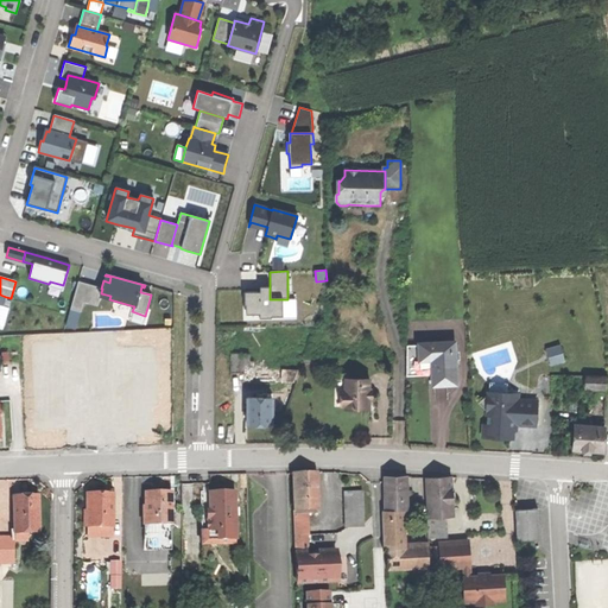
[(63,285),(50,282),(49,284),(48,286),(62,291),(63,285)]
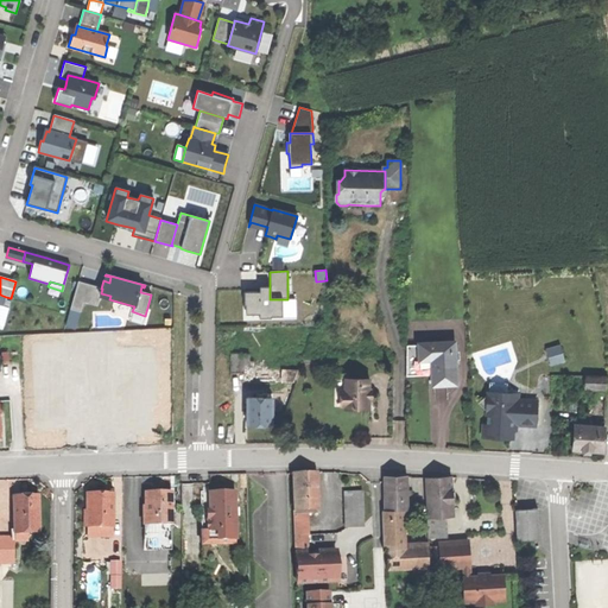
[(101,289),(77,282),(70,310),(80,312),(83,303),(96,306),(101,293),(102,289),(101,289)]
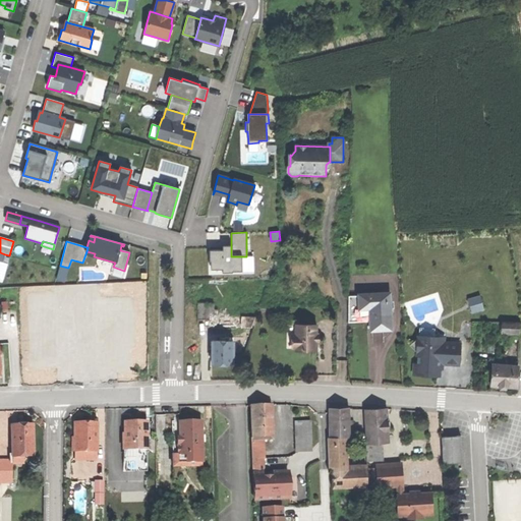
[(222,250),(210,251),(211,267),(222,267),(222,273),(232,273),(232,272),(242,272),(241,256),(231,256),(231,246),(228,246),(228,248),(225,248),(222,248),(222,250)]
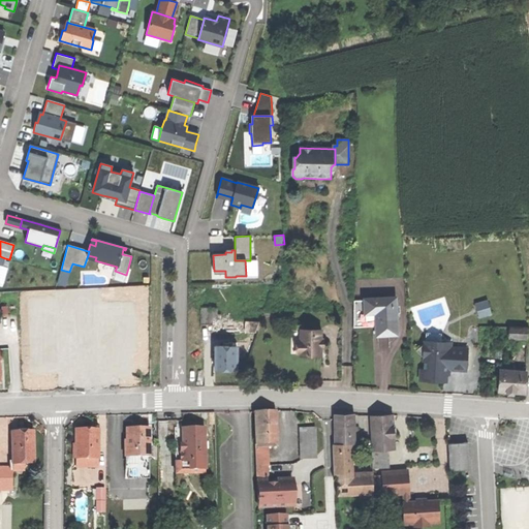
[(354,302),(365,302),(365,300),(368,300),(368,285),(354,286),(354,302)]
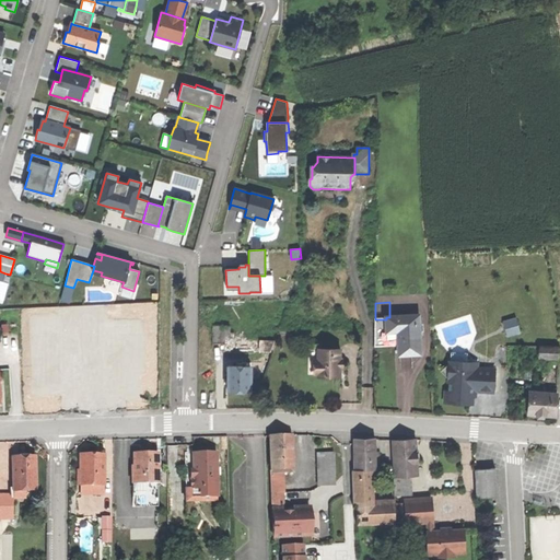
[(103,307),(86,308),(88,321),(104,321),(103,307)]
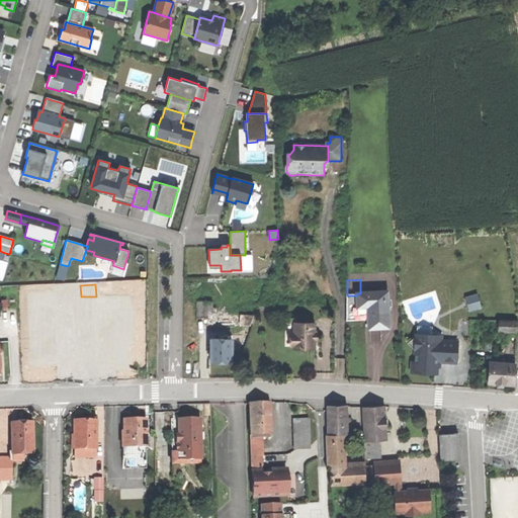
[(360,293),(357,293),(357,295),(358,308),(368,308),(369,321),(369,329),(378,329),(390,328),(387,292),(383,292),(375,292),(360,293)]
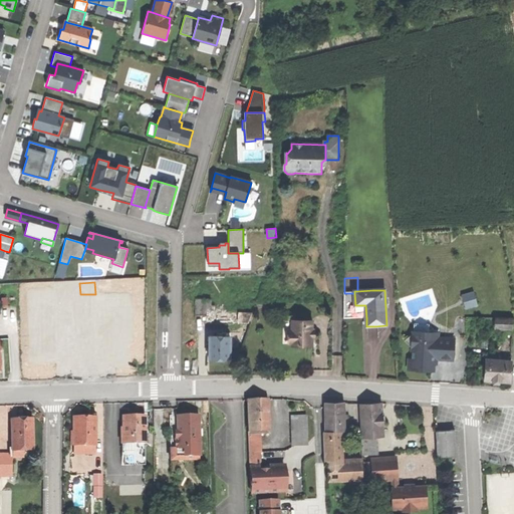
[(355,305),(354,293),(344,293),(344,319),(366,318),(365,305),(355,305)]
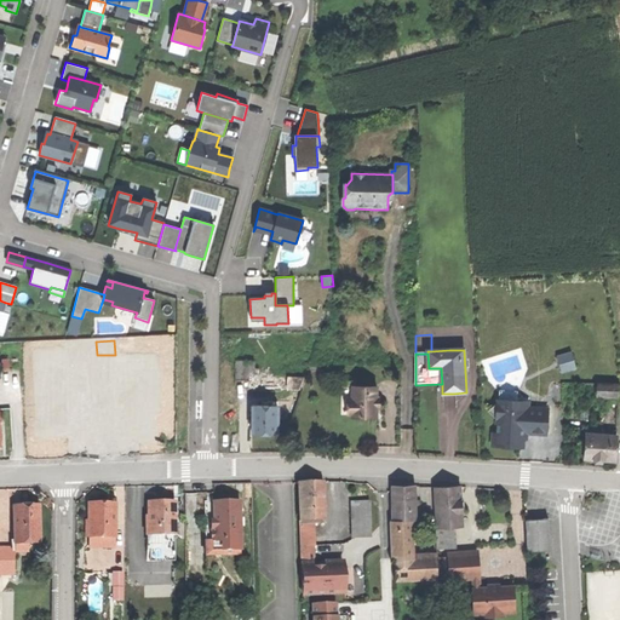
[(572,354),(562,357),(567,371),(577,367),(572,354)]
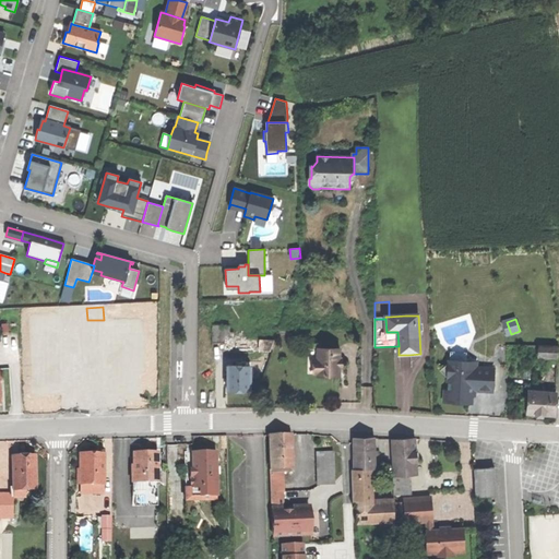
[(213,345),(228,345),(228,342),(233,342),(233,337),(234,337),(234,334),(230,334),(230,326),(213,326),(213,345)]
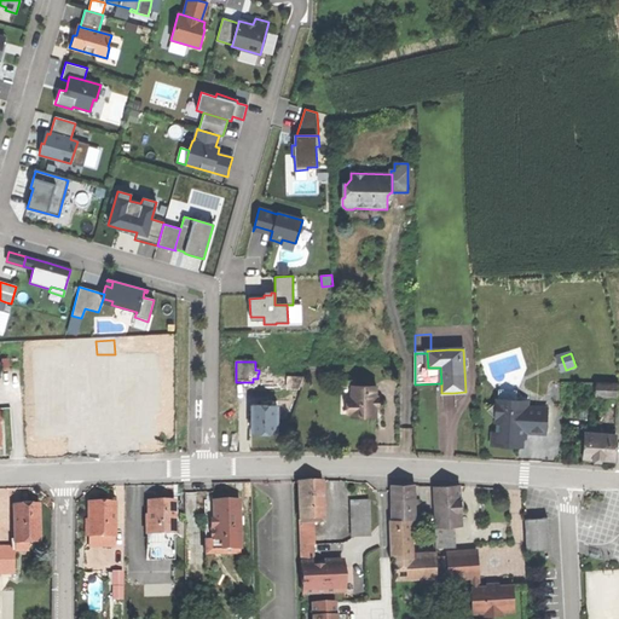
[(258,379),(253,379),(253,382),(253,391),(287,391),(287,379),(266,379),(258,379)]
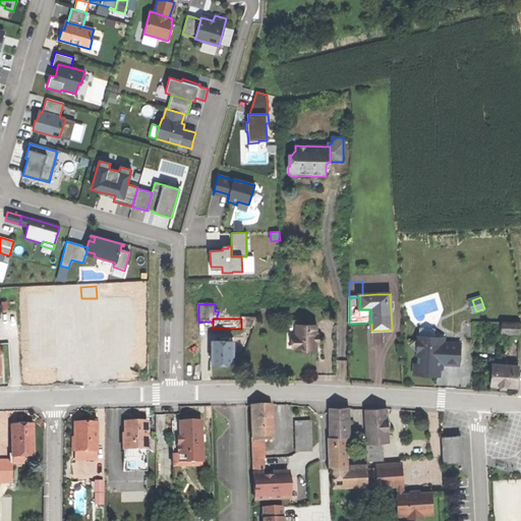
[(242,319),(241,319),(241,329),(252,329),(252,319),(242,319)]
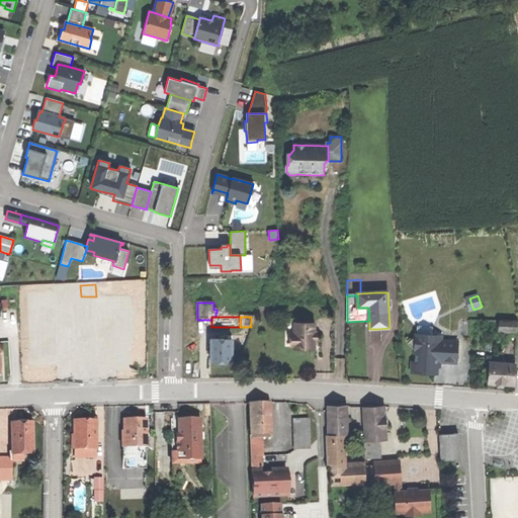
[(108,319),(70,320),(70,330),(71,344),(71,352),(84,352),(96,351),(96,345),(108,345),(108,319)]
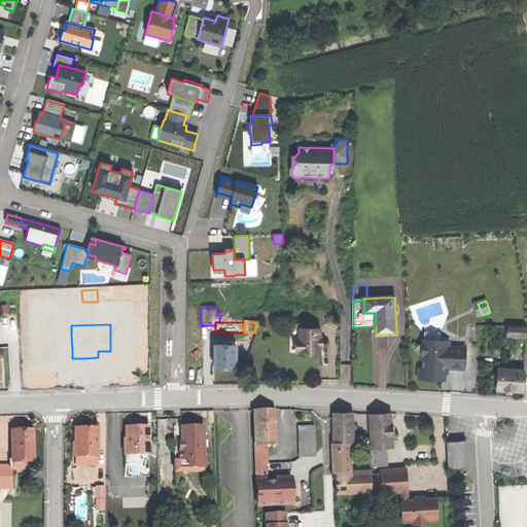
[(526,327),(507,326),(506,337),(526,338),(526,327)]
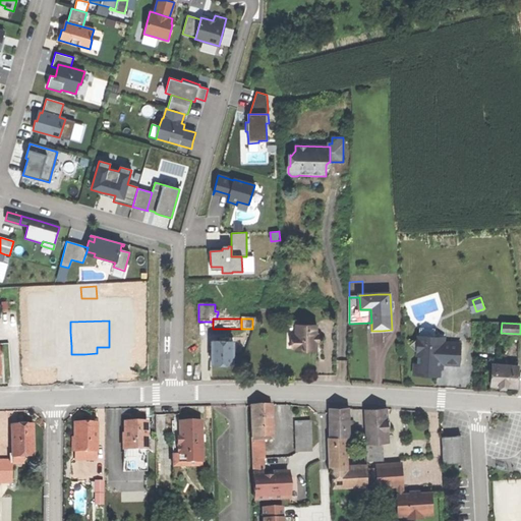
[(295,335),(294,349),(296,349),(296,351),(306,351),(317,351),(317,326),(296,325),(296,335),(295,335)]
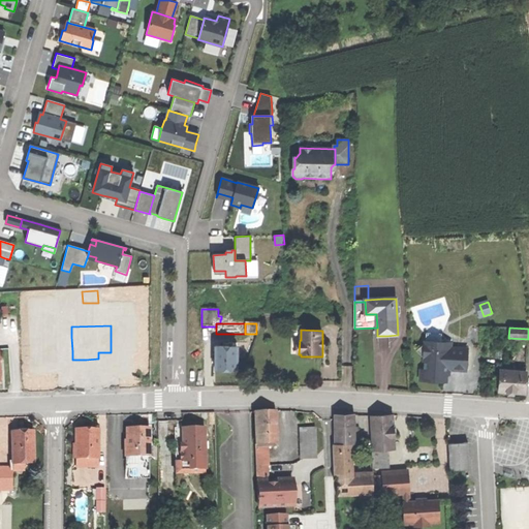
[(71,337),(68,337),(62,338),(62,351),(72,351),(71,337)]
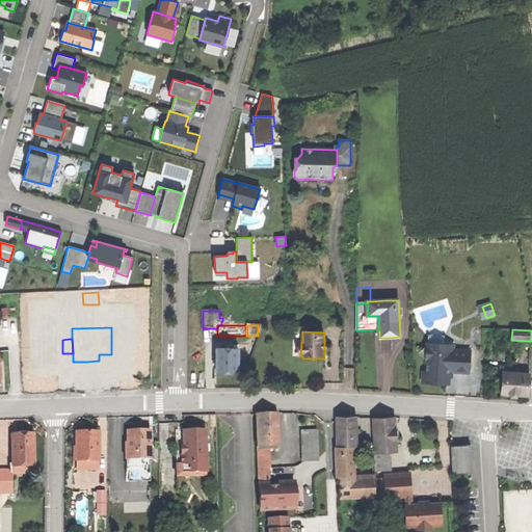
[(470,372),(471,351),(454,350),(451,350),(451,345),(444,345),(428,344),(427,344),(427,345),(419,353),(420,353),(422,351),(427,357),(427,362),(426,373),(426,380),(437,380),(437,383),(443,384),(449,384),(450,377),(450,371),(453,369),(455,372),(470,372)]
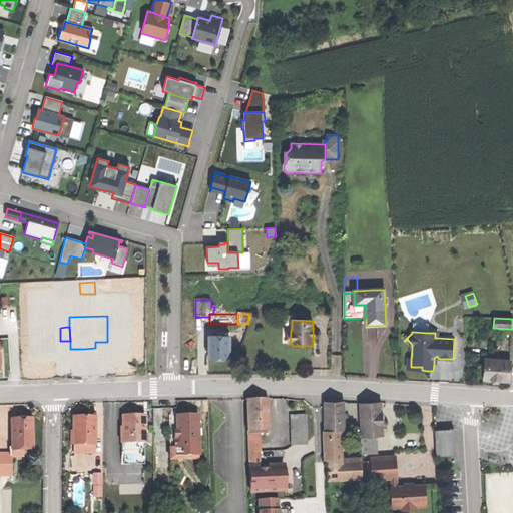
[(229,360),(229,338),(220,338),(209,338),(209,346),(209,350),(209,361),(218,361),(229,360)]
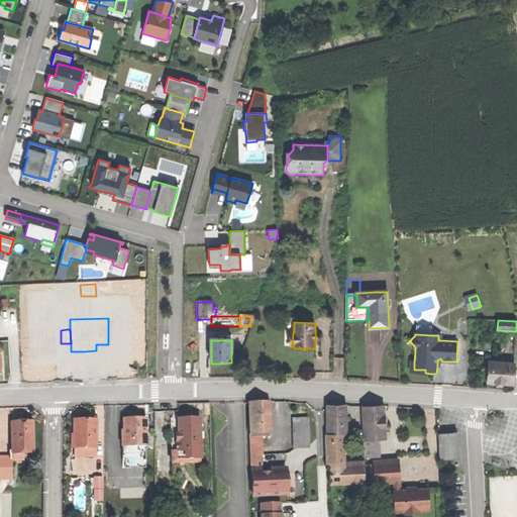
[(437,360),(437,367),(440,368),(440,363),(455,364),(456,362),(442,362),(440,358),(437,360)]
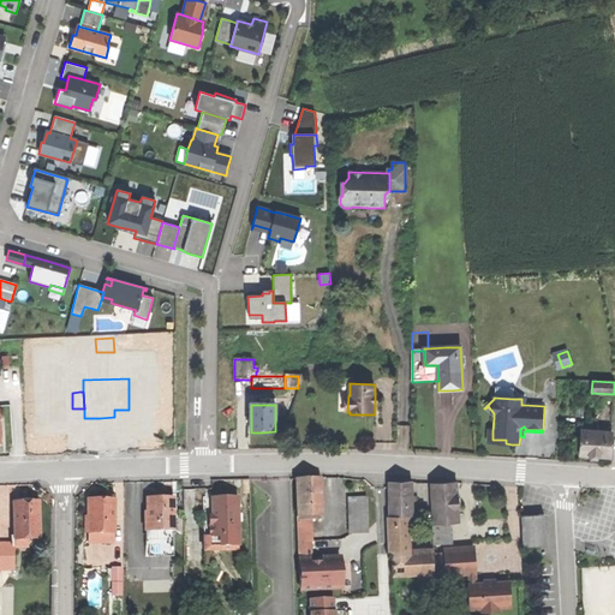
[(493,431),(489,431),(489,443),(506,443),(506,440),(493,440),(493,431)]
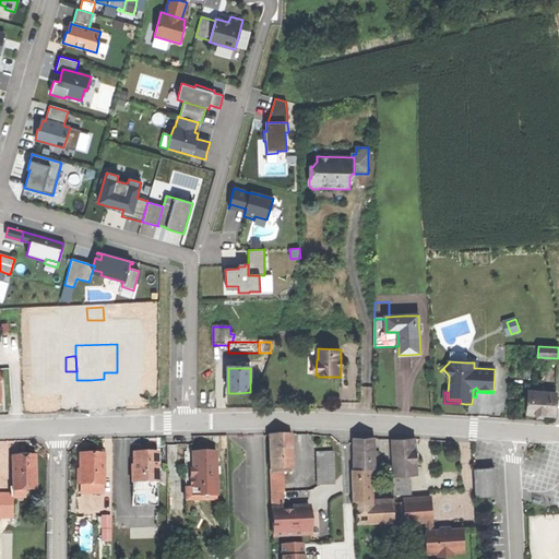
[(540,415),(556,416),(557,394),(530,392),(527,414),(540,415)]
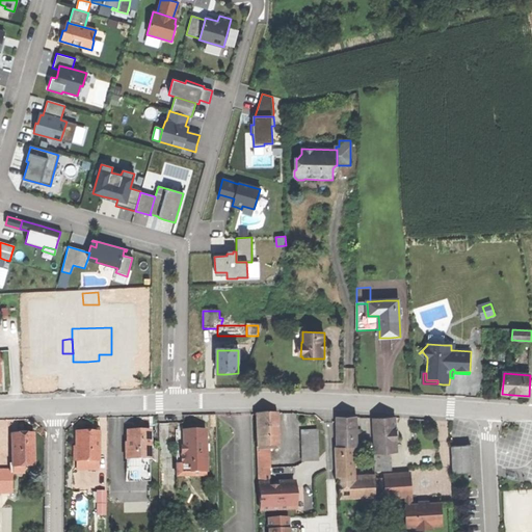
[(258,448),(269,447),(278,447),(277,414),(265,414),(257,415),(258,448)]
